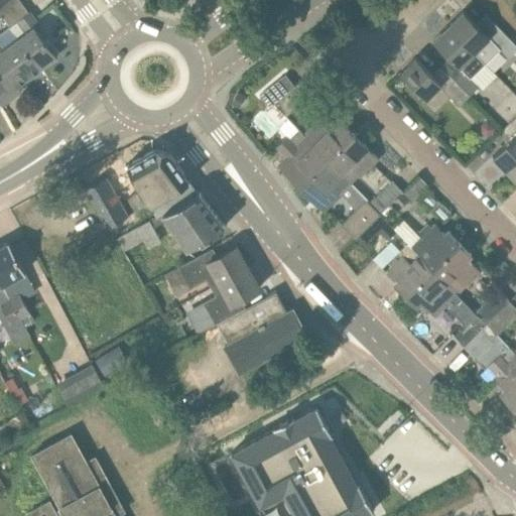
[(10,10),(21,2),(19,0),(0,0),(0,16),(2,15),(10,9),(10,10)]
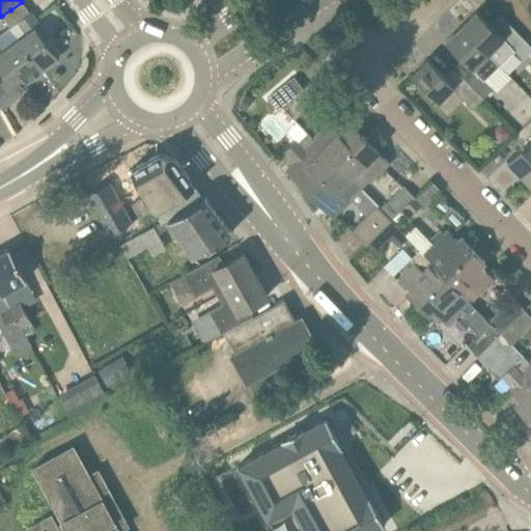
[(10,26),(43,71),(59,58),(36,28),(40,25),(30,11),(29,12),(22,2),(10,10),(10,9),(2,16),(10,26)]
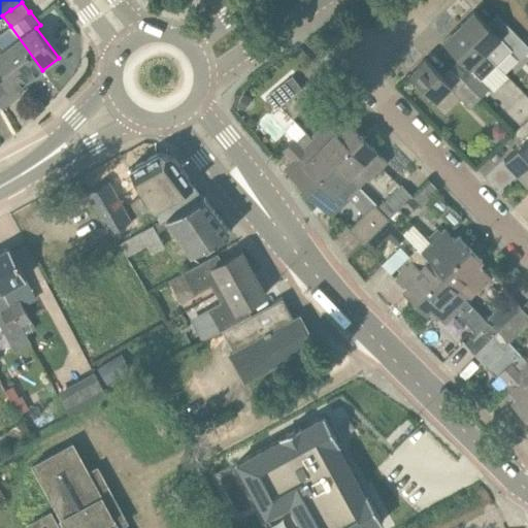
[(458,26),(496,65),(501,61),(512,51),(520,60),(527,51),(527,46),(497,15),(487,24),(474,10),(458,26)]
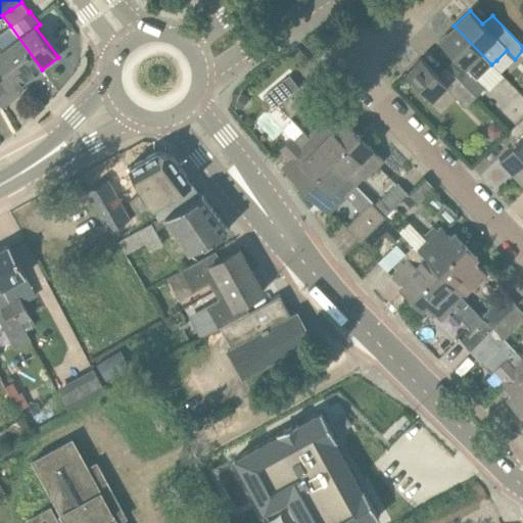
[(0,44),(2,48),(26,81),(42,69),(10,26),(0,32),(0,44)]
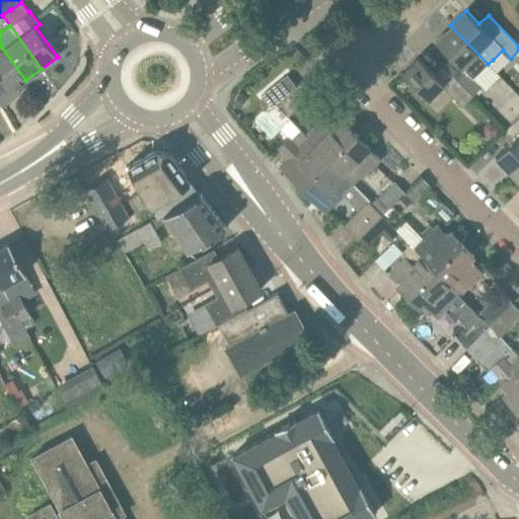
[(472,78),(488,64),(450,25),(436,41),(452,57),(443,66),(471,95),(480,86),(472,78)]
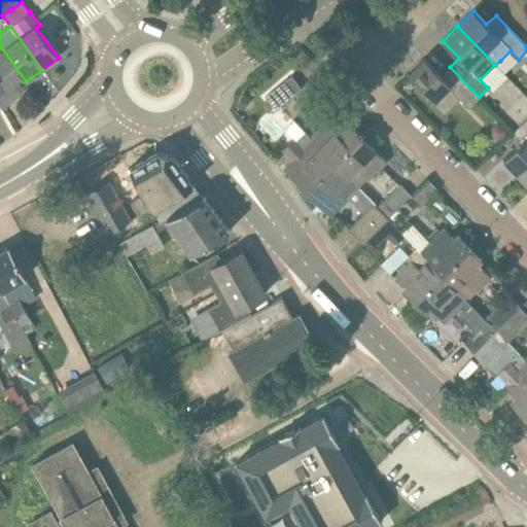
[(0,105),(2,108),(14,98),(10,93),(26,81),(2,48),(0,50),(0,105)]
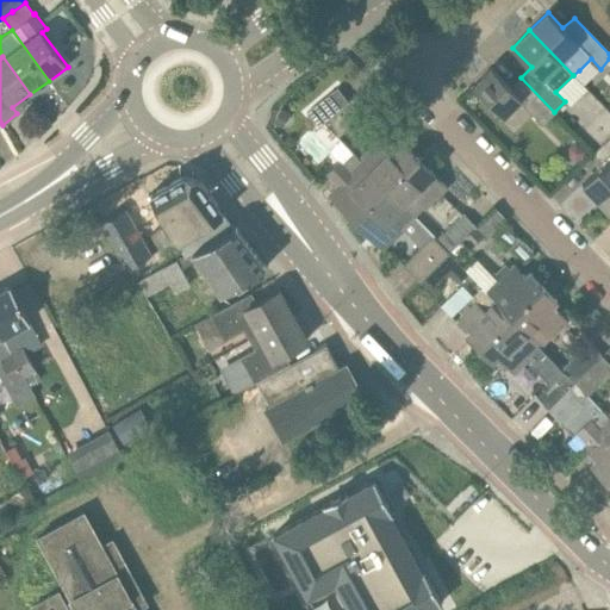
[(521,78),(511,87),(492,67),(473,86),(504,117),(520,103),(542,125),(554,112),(521,78)]
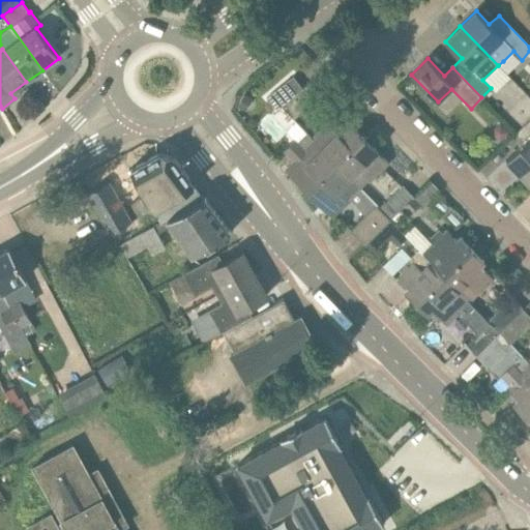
[(276,110),(281,106),(303,87),(294,77),(268,100),(276,110)]
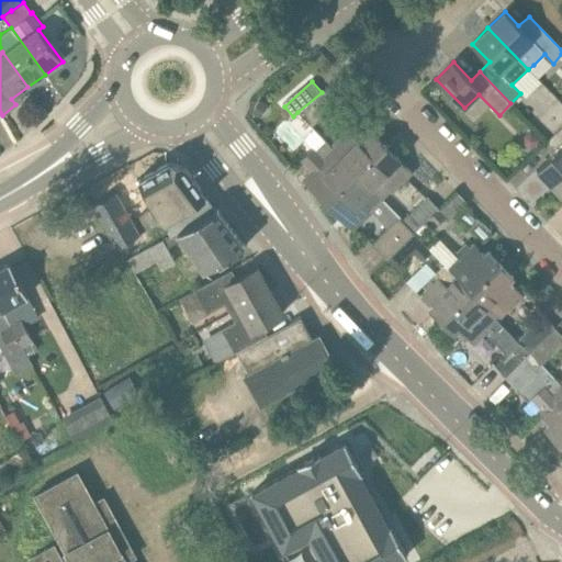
[(312,126),(318,120),(337,102),(326,89),(322,92),(298,112),(312,126)]
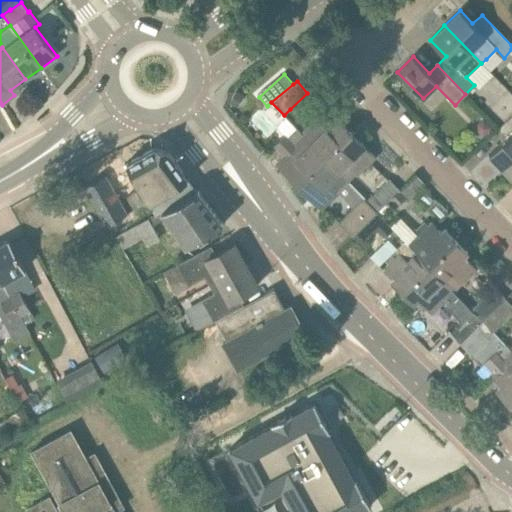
[(338,104),(343,99),(334,90),(329,94),(338,104)]
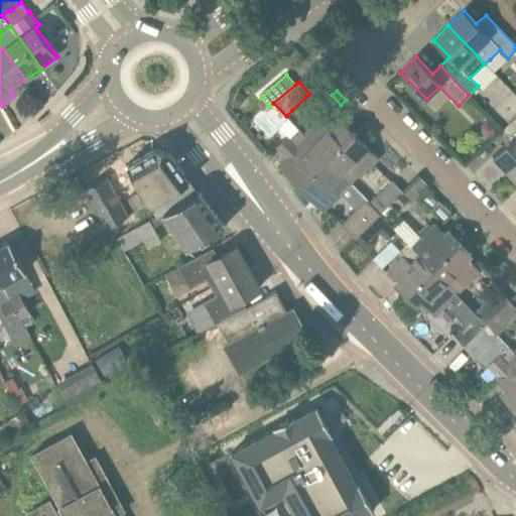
[(231,103),(239,108),(246,96),(237,92),(231,103)]
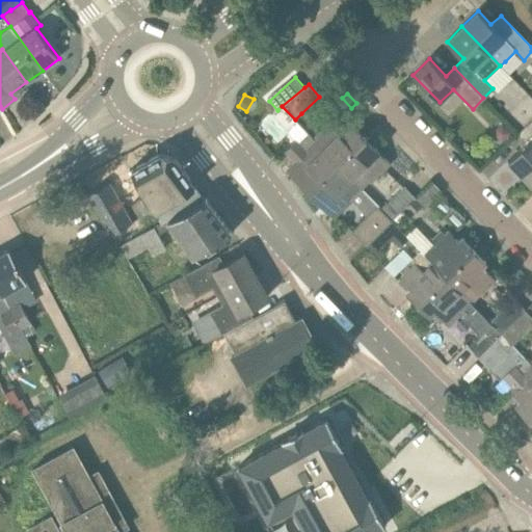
[(337,164),(365,137),(352,125),(349,128),(338,116),(334,121),(330,117),(319,128),(321,130),(312,138),(313,139),(315,140),(337,164)]
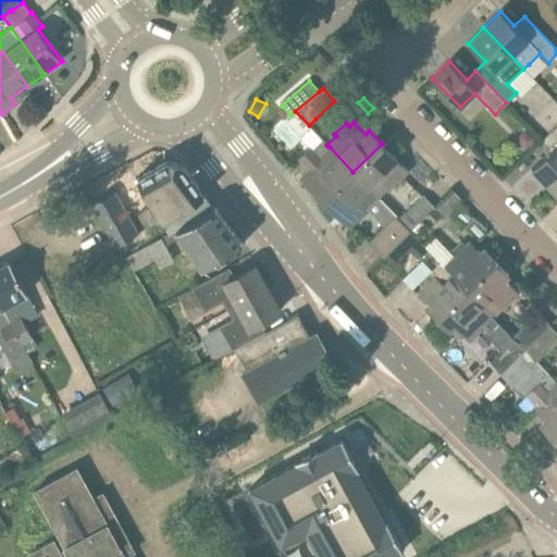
[(556,144),(532,169),(547,185),(556,175),(556,124),(549,133),(556,139),(556,144)]
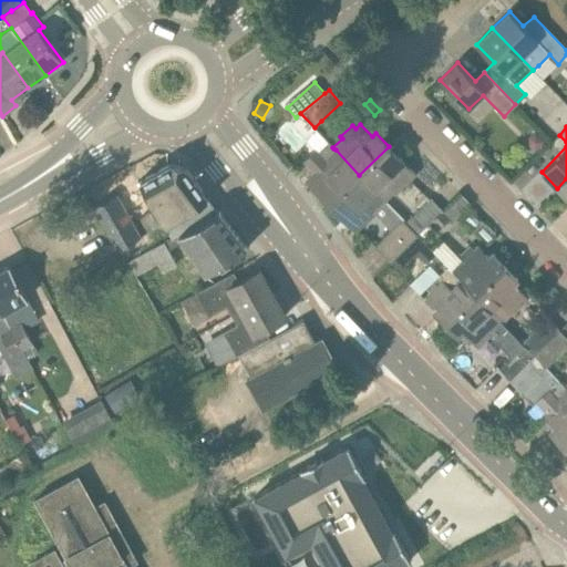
[(546,143),(534,130),(529,135),(529,147),(535,153),(546,143)]
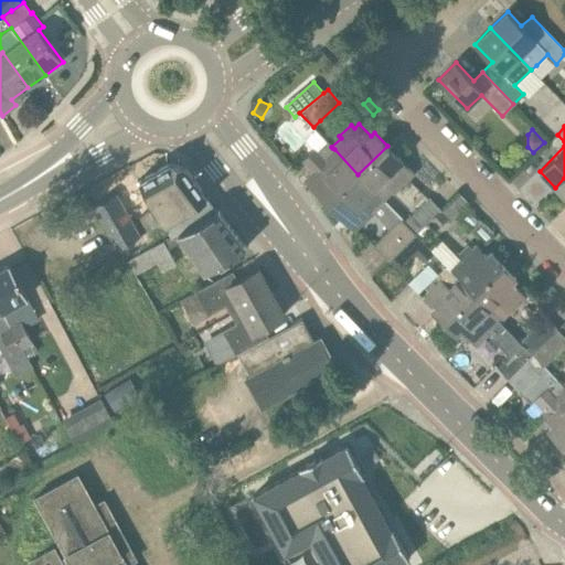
[(306,178),(329,202),(358,174),(334,149),(332,148),(331,147),(324,140),(304,161),(312,171),(306,178)]
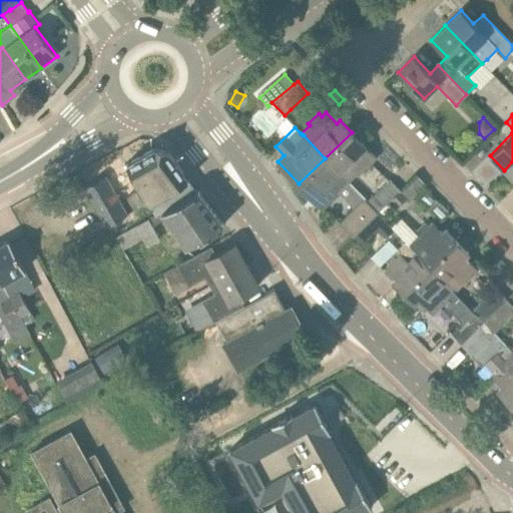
[(356,174),(358,175),(376,157),(352,132),(325,158),(348,182),(356,174)]
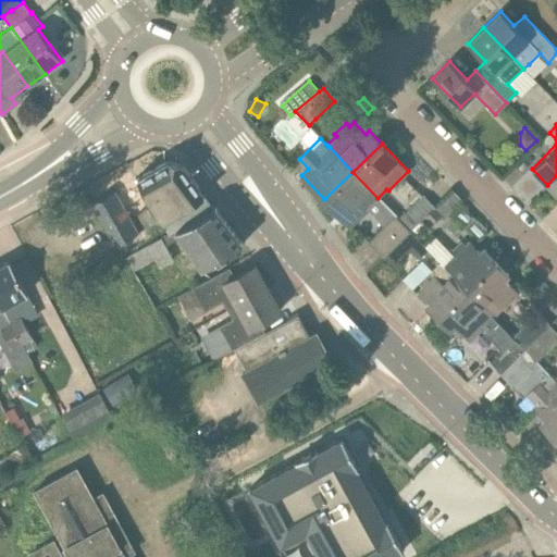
[(169,232),(214,207),(181,163),(169,160),(137,177),(149,200),(152,206),(137,213),(146,229),(162,220),(169,232)]
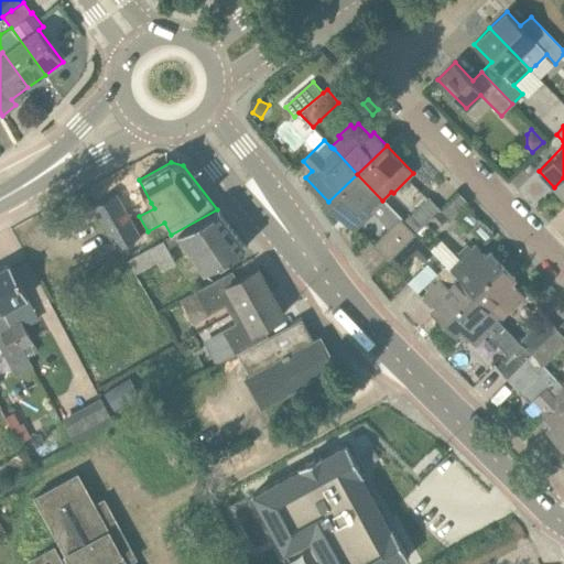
[(414,232),(402,221),(399,218),(381,202),(382,201),(357,174),(328,202),(355,229),(372,212),(390,227),(372,245),(388,260),(414,232)]
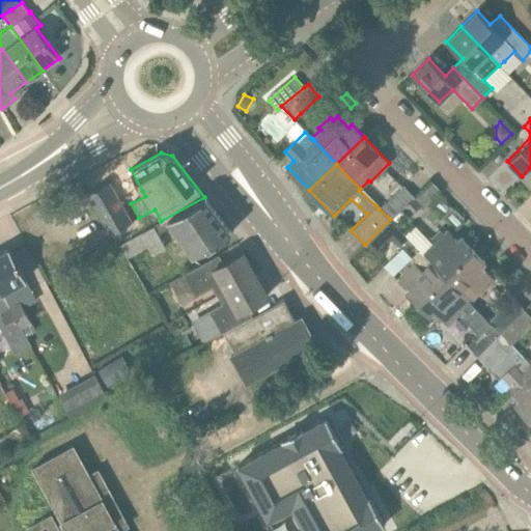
[(530,167),(522,176),(530,185),(530,167)]
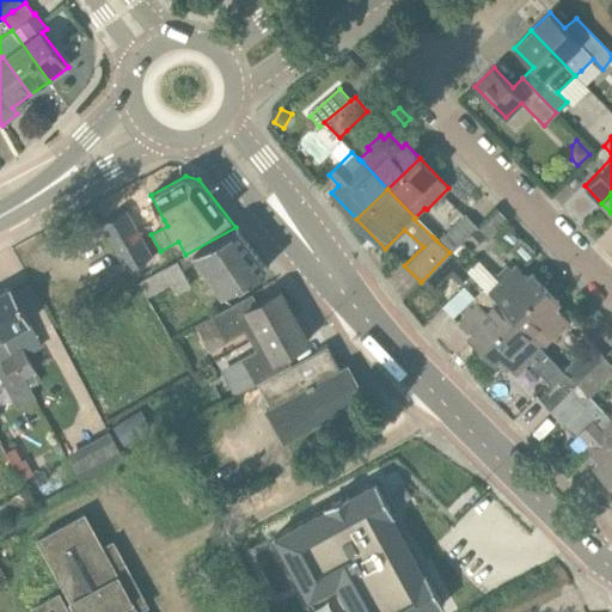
[(99,224),(114,249),(126,270),(152,256),(126,209),(99,224)]
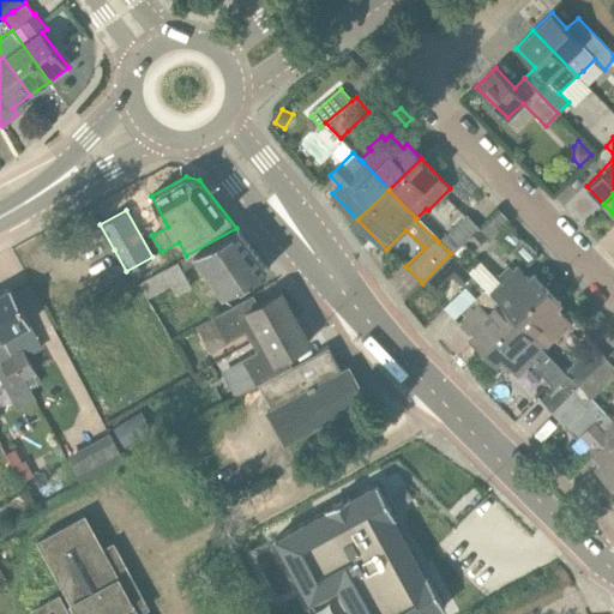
[(465,239),(480,228),(467,215),(438,241),(451,253),(465,239)]
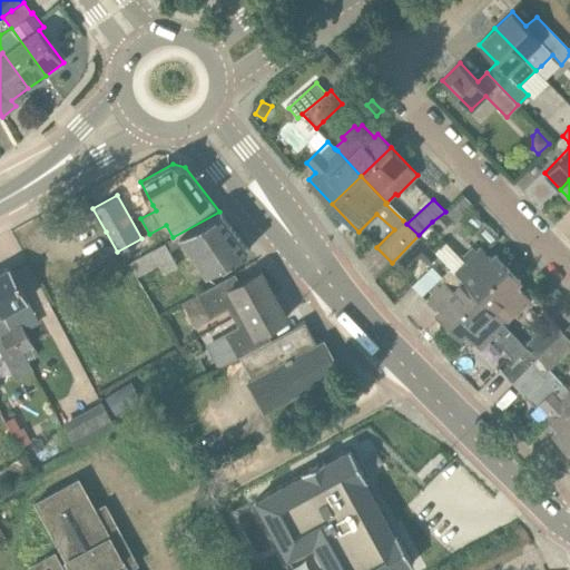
[(208,278),(228,266),(249,249),(220,212),(219,212),(173,237),(174,237),(179,234),(208,278)]
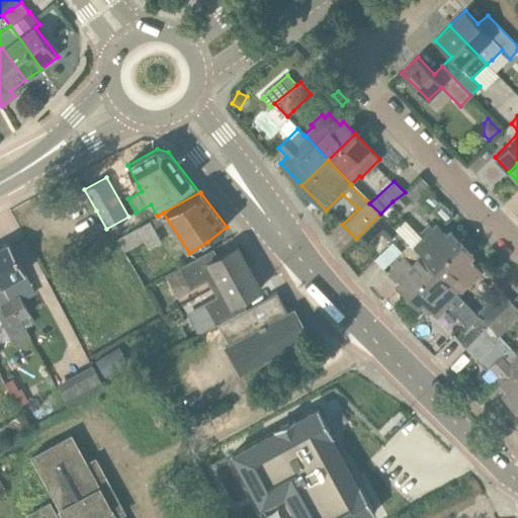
[(393,201),(400,208),(410,199),(405,192),(393,201)]
